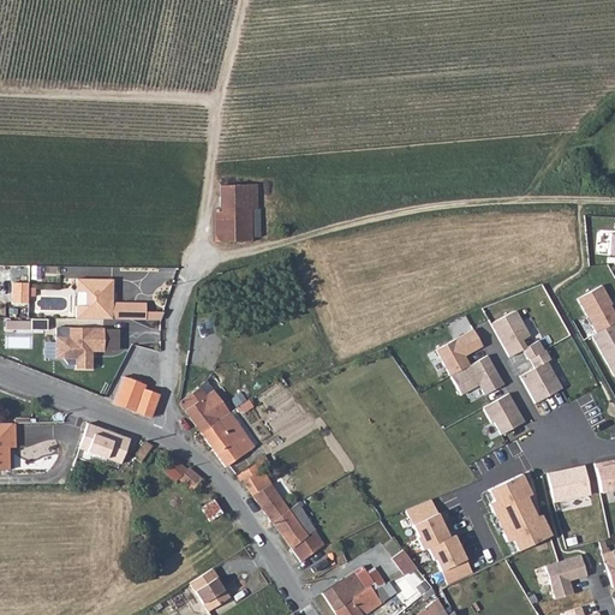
[(250,208),(256,208),(255,183),(218,184),(218,207),(250,208)]
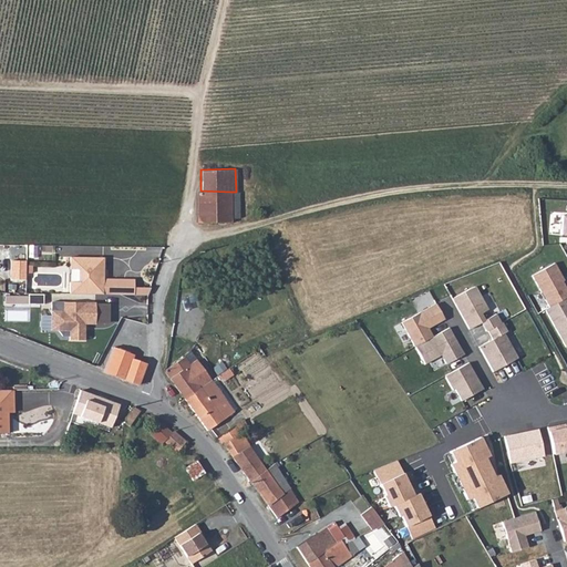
[(200,191),(197,192),(197,220),(232,222),(232,218),(230,192),(200,191)]
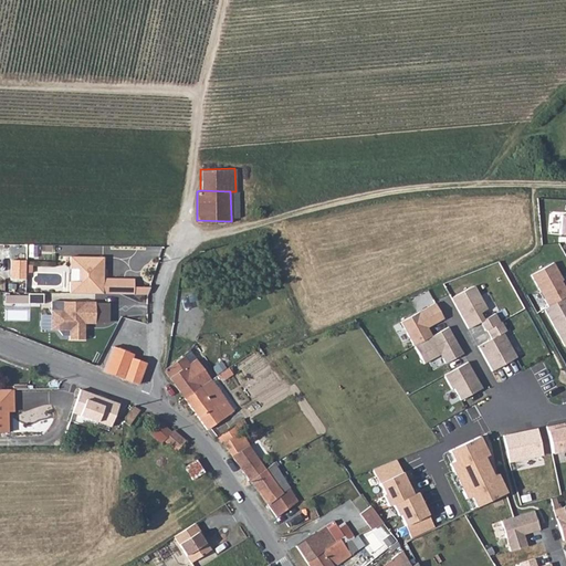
[(70,281),(70,293),(146,295),(152,287),(130,287),(130,280),(103,279),(103,258),(71,257),(70,270),(79,270),(77,281),(70,281)]
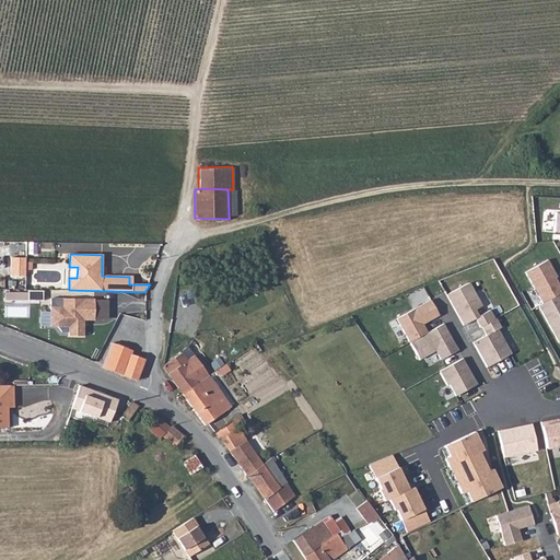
[(10,273),(26,273),(27,255),(10,255),(10,273)]
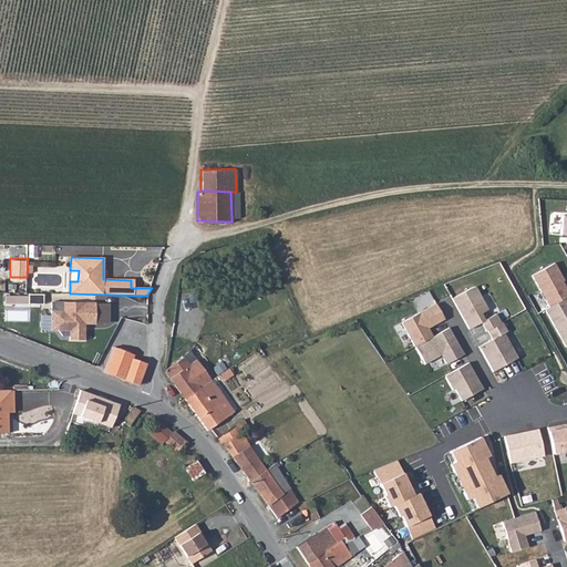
[(566,287),(554,265),(532,277),(548,307),(566,296),(566,287)]
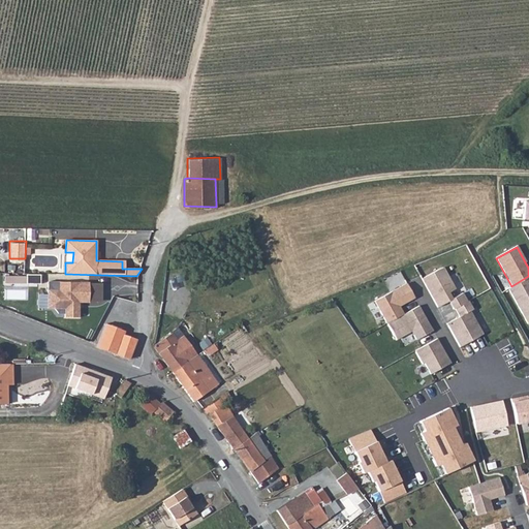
[(444,268),(423,279),(437,307),(449,301),(454,310),(456,309),(469,302),(464,293),(454,299),(450,293),(457,290),(444,268)]
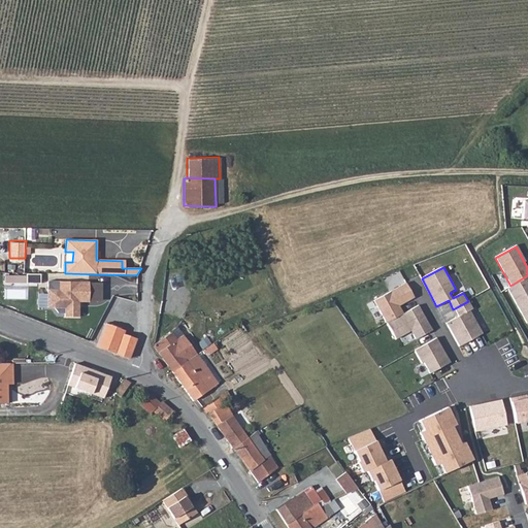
[(5,275),(5,285),(20,285),(20,275),(5,275)]
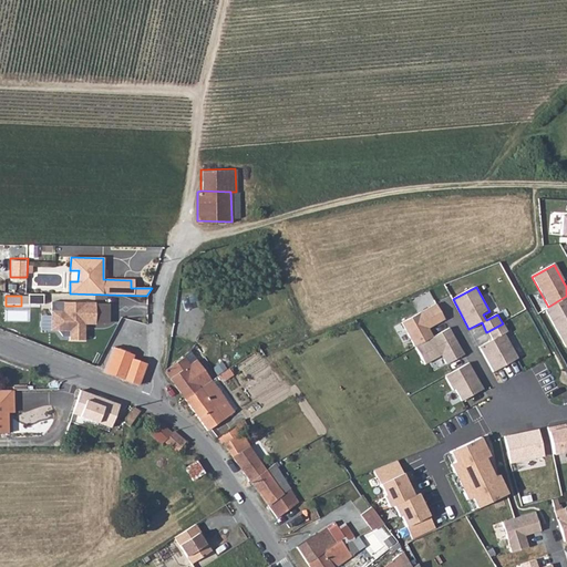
[(566,296),(548,307),(544,309),(566,348),(566,347),(566,296)]
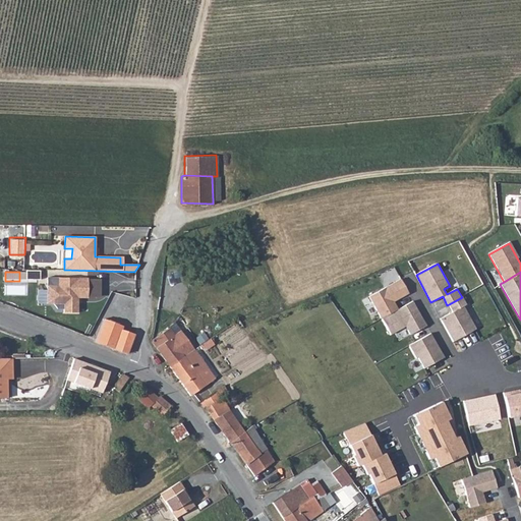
[(79,314),(79,298),(90,299),(90,298),(90,280),(90,279),(49,279),(48,304),(54,304),(58,309),(65,309),(65,314),(79,314)]
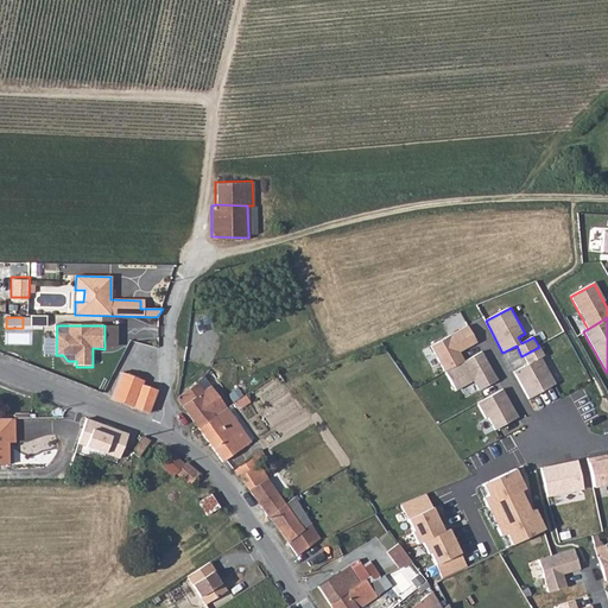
[(467,325),(430,347),(444,372),(463,361),(458,353),(476,342),(467,325)]
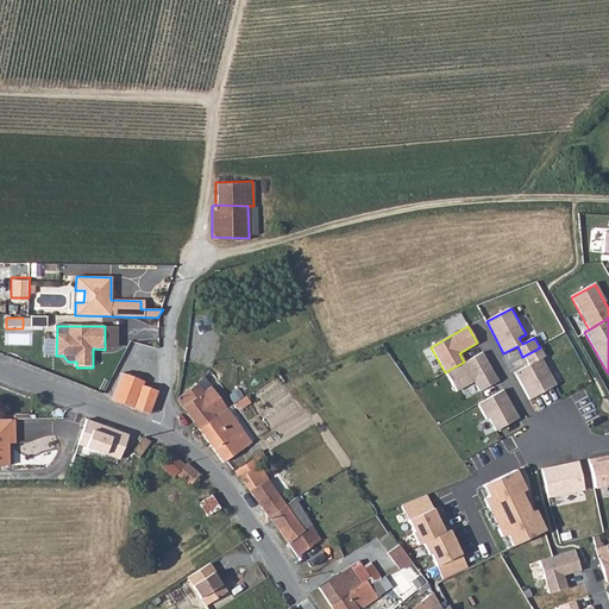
[(119,350),(119,327),(105,327),(105,349),(119,350)]
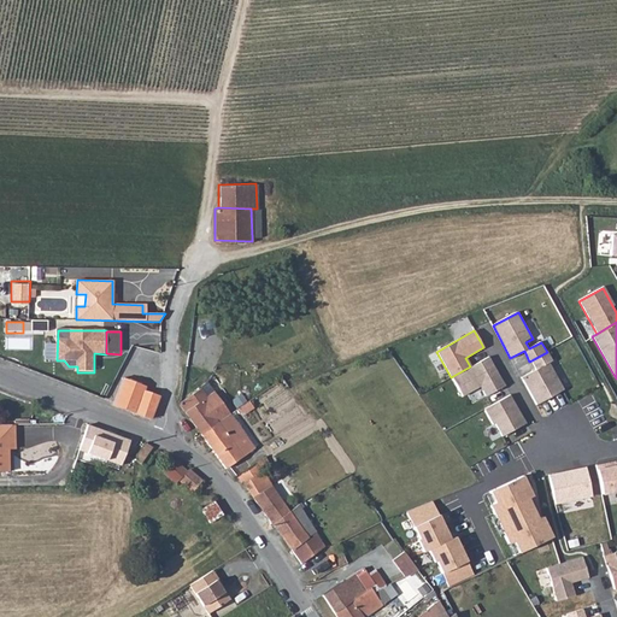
[(566,391),(547,352),(532,360),(535,370),(521,377),(536,406),(566,391)]
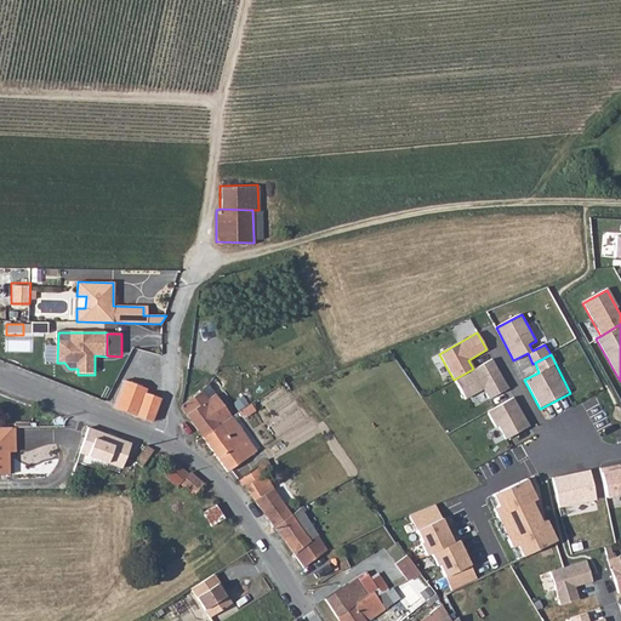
[(473,369),(454,380),(465,400),(484,389),(489,399),(508,388),(490,358),(473,369)]
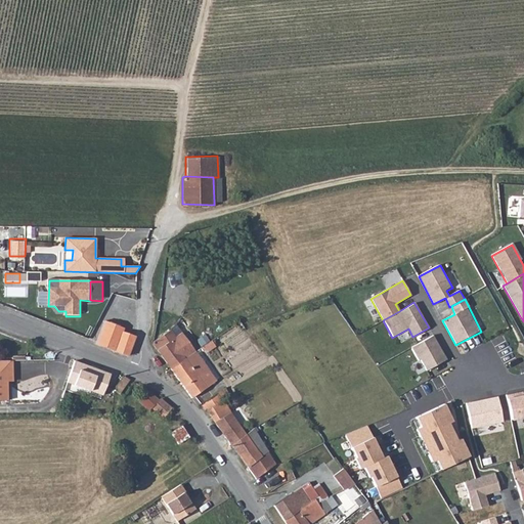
[(103,321),(95,344),(115,351),(122,332),(123,329),(103,321)]
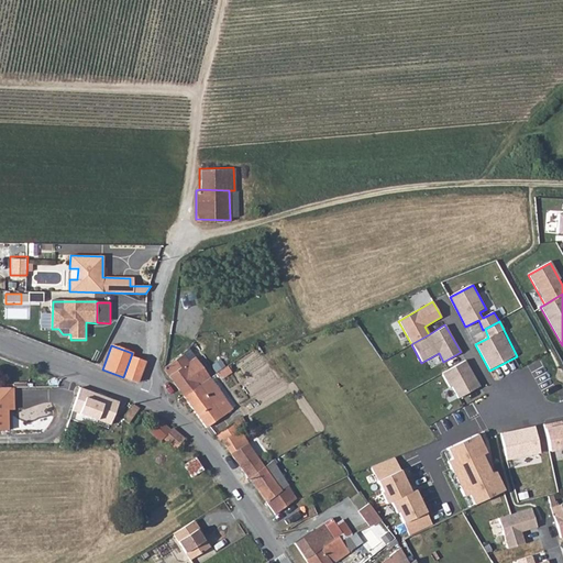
[(184,354),(164,365),(164,368),(168,376),(188,361),(184,354)]
